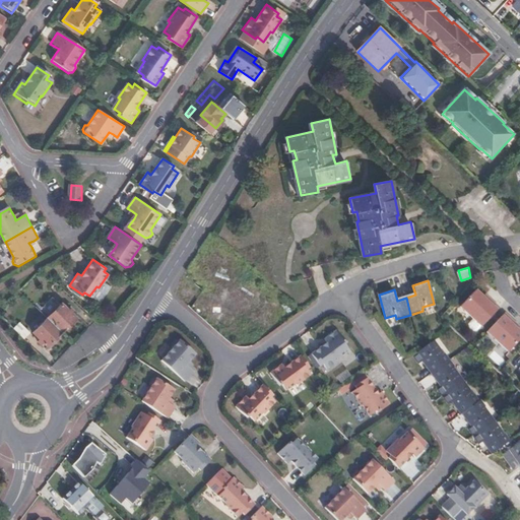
[(477,291),(461,308),(481,328),(501,310),(486,296),(484,299),(477,291)]
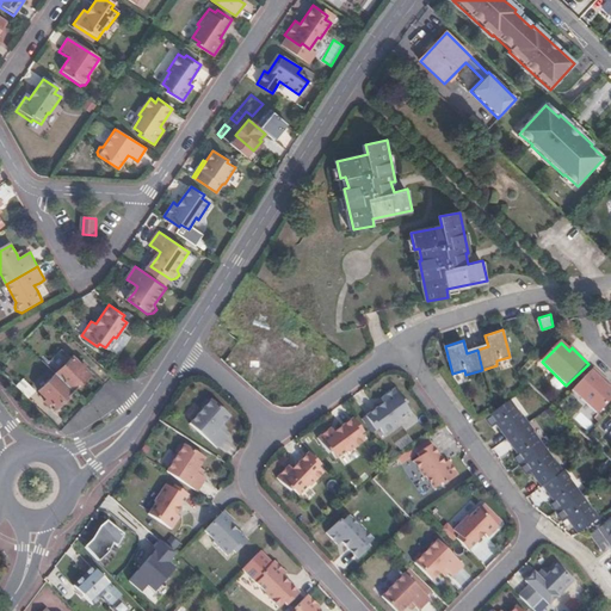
[(55,372),(73,390),(90,375),(72,356),(55,372)]
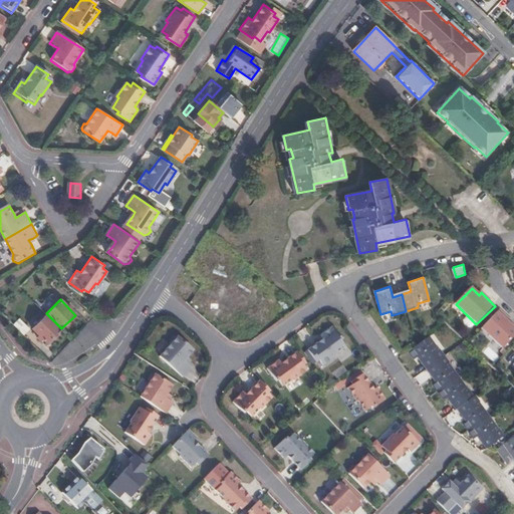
[(3,314),(13,324),(19,318),(9,308),(3,314)]
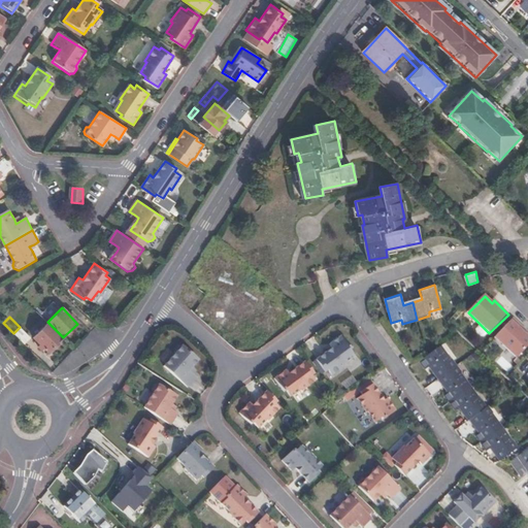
[(527,334),(514,320),(495,338),(516,360),(527,347),(527,339),(525,336),(527,334)]
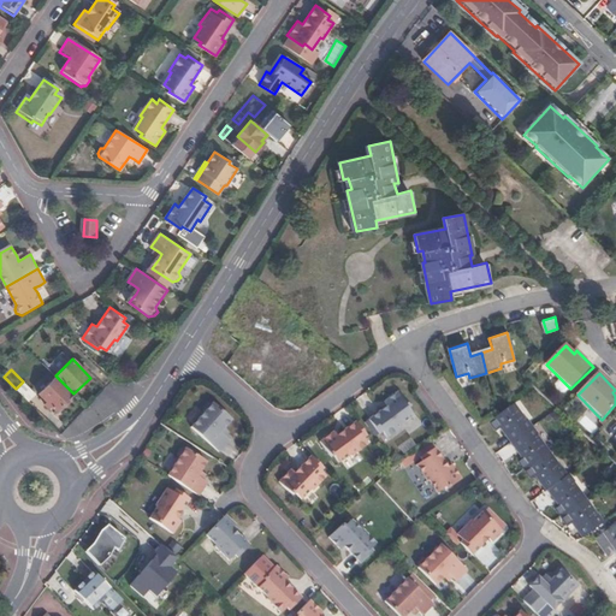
[(55,412),(73,394),(55,375),(37,392),(55,412)]
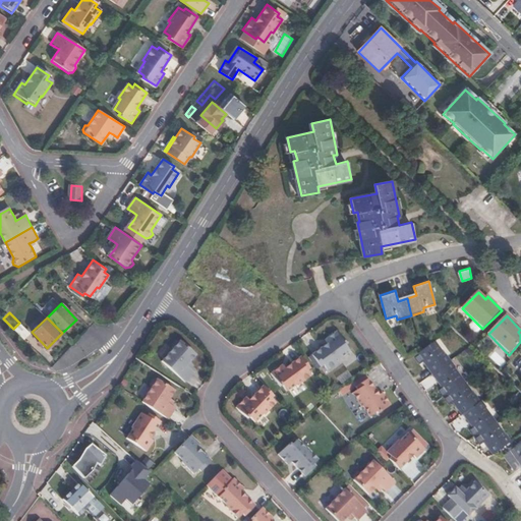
[(474,321),(468,325),(474,334),(480,329),(474,321)]
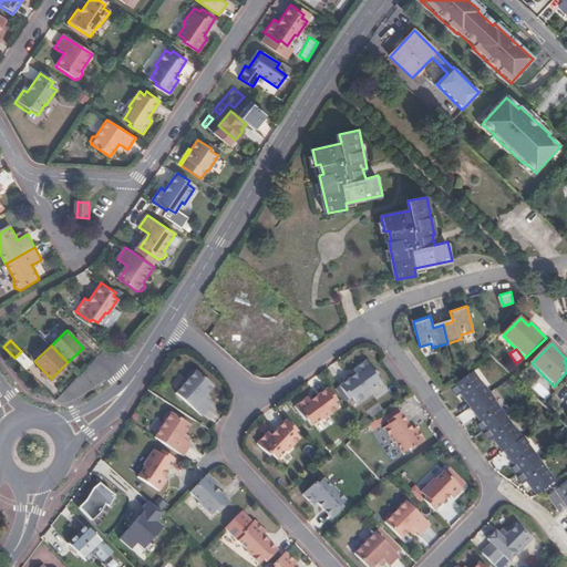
[(380,383),(364,361),(352,370),(357,375),(339,388),(351,404),(380,383)]
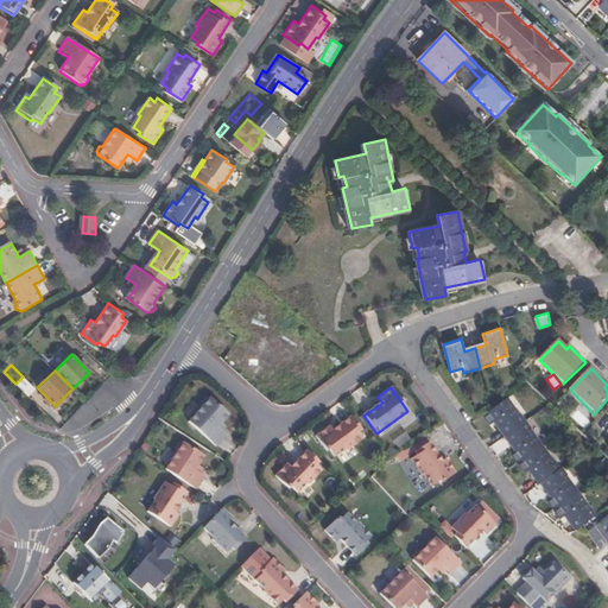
[(227,416),(208,397),(188,417),(216,444),(227,434),(217,425),(227,416)]
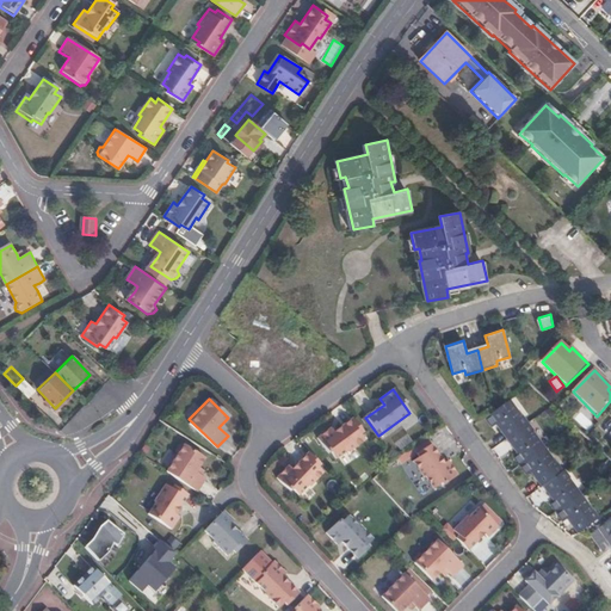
[(497,423),(507,437),(526,423),(519,413),(518,414),(507,400),(494,408),(493,408),(483,417),(492,426),(497,423)]
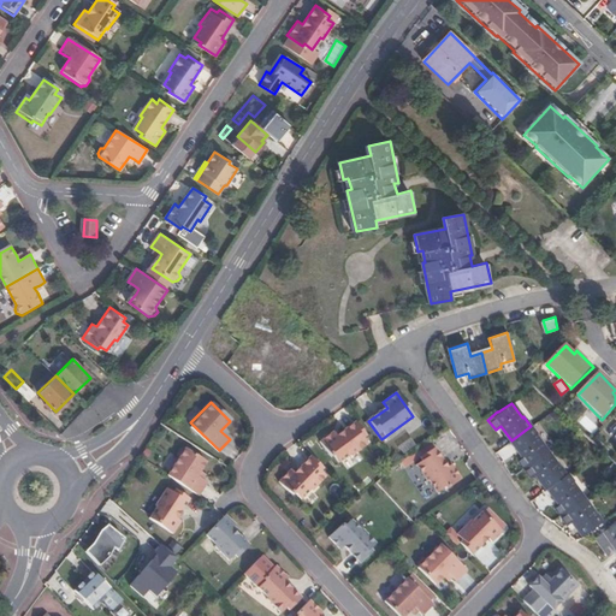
[(590,433),(597,428),(587,414),(579,420),(590,433)]
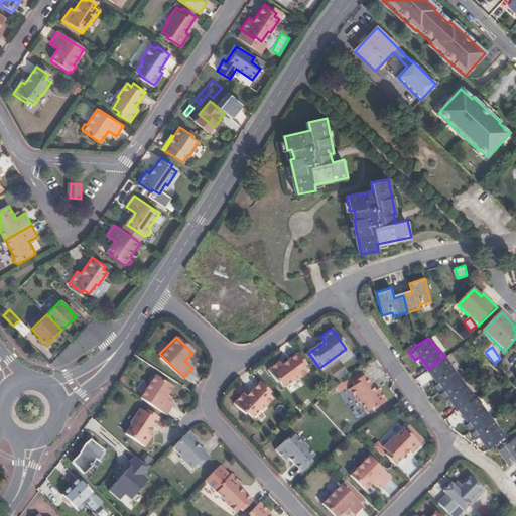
[(310,371),(295,351),(271,368),(285,389),(310,371)]
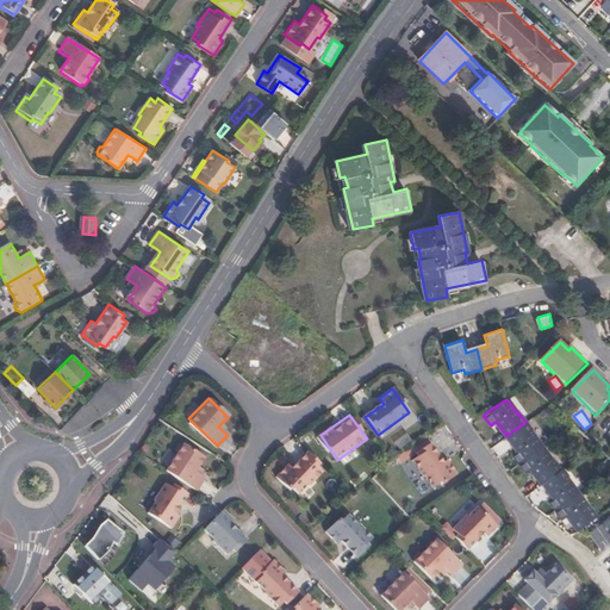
[(511,454),(518,464),(541,447),(530,433),(533,430),(526,422),(506,436),(517,449),(511,454)]
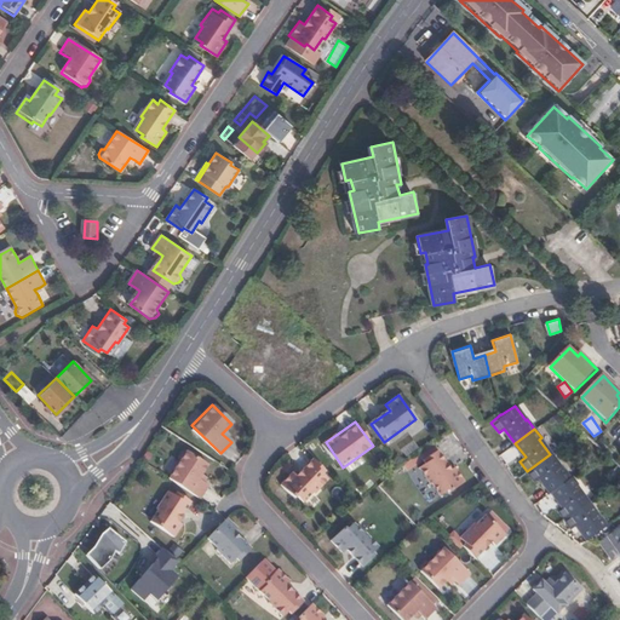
[(460,481),(437,451),(414,468),(437,499),(460,481)]
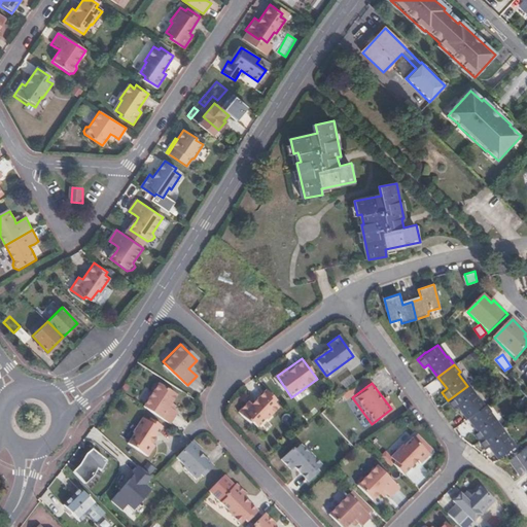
[(175,395),(156,384),(143,407),(169,423),(177,409),(170,405),(175,395)]
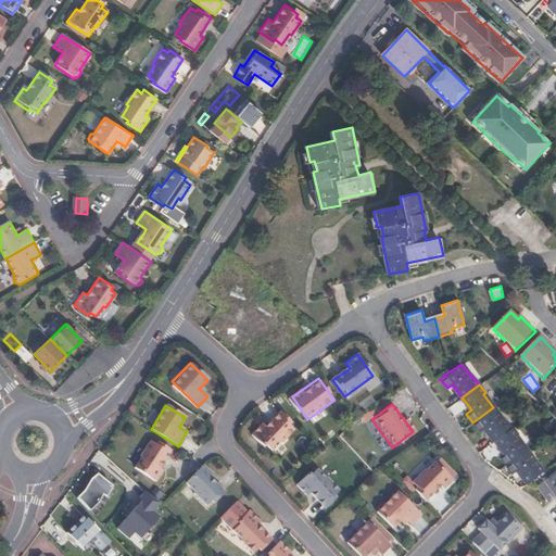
[(493,441),(495,440),(512,428),(505,419),(503,420),(493,407),(472,422),(479,431),(484,428),(493,441)]
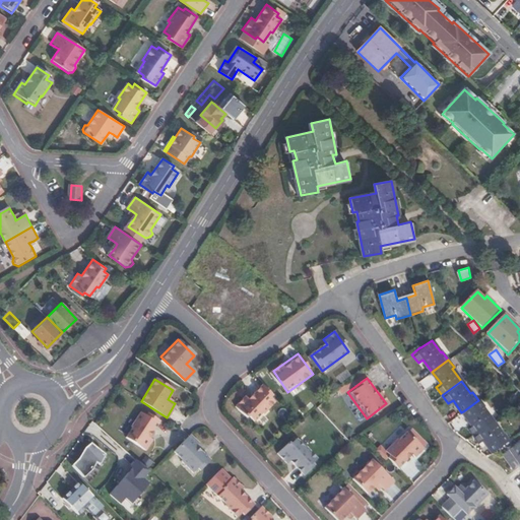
[(277,400),(260,382),(237,405),(255,424),(277,400)]
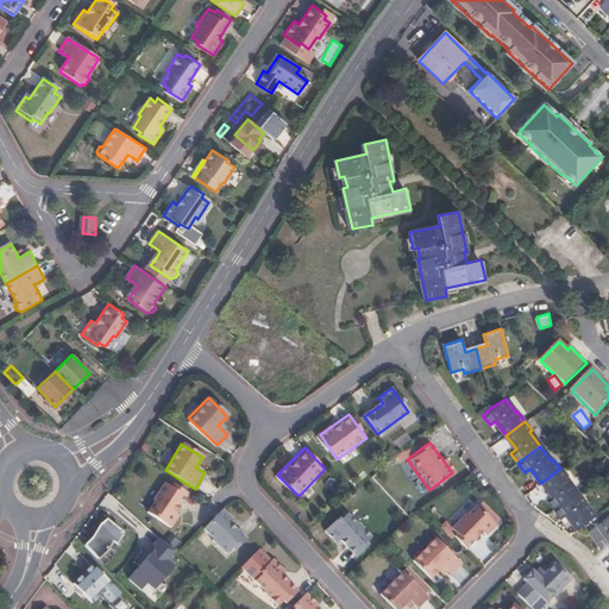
[(546,498),(553,509),(577,491),(565,476),(567,475),(562,468),(560,469),(542,482),(552,495),(546,498)]
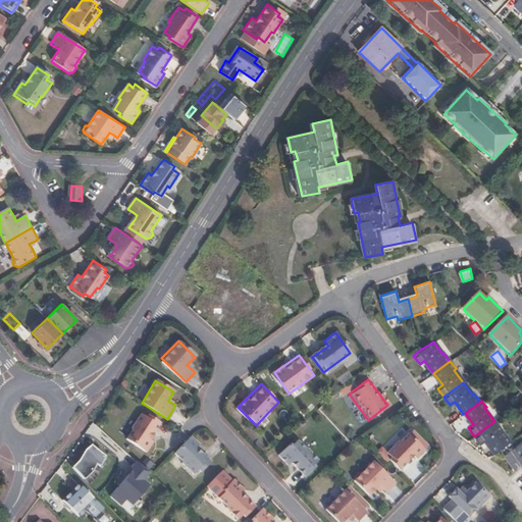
[(160,427),(140,414),(124,436),(145,450),(160,427)]
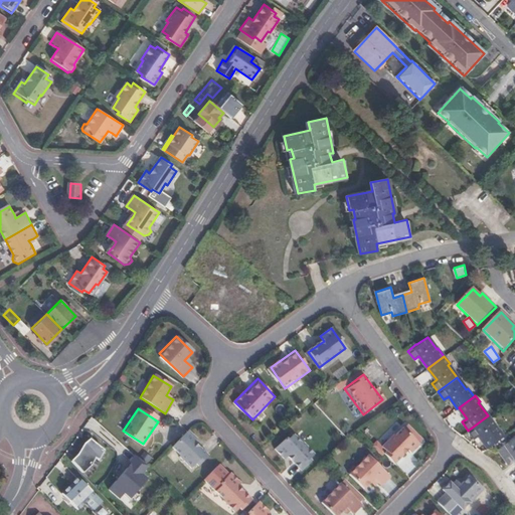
[(488,448),(504,436),(499,427),(497,428),(488,415),(468,431),(475,439),(479,436),(488,448)]
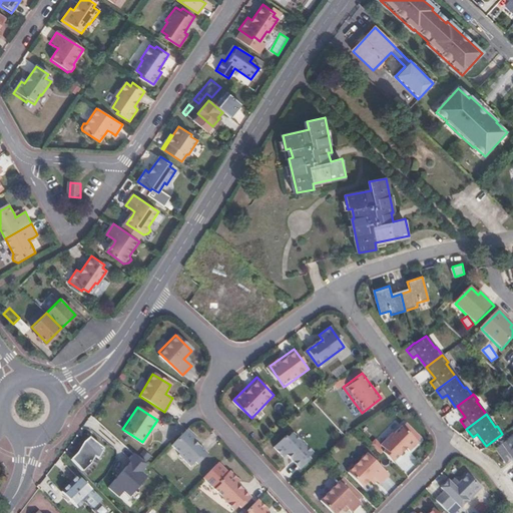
[(417,442),(399,424),(376,445),(394,464),(417,442)]
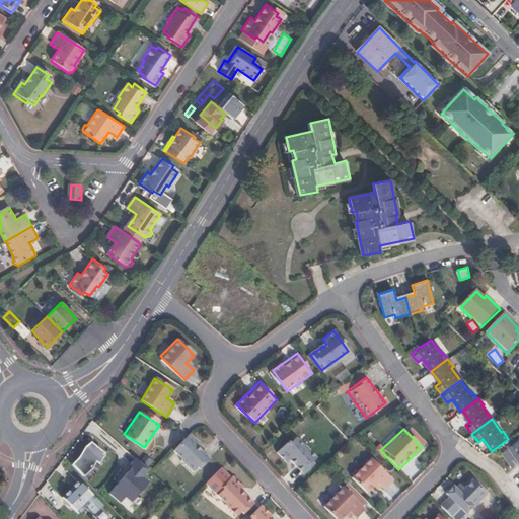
[(200,442),(191,433),(173,451),(197,473),(209,461),(195,447),(200,442)]
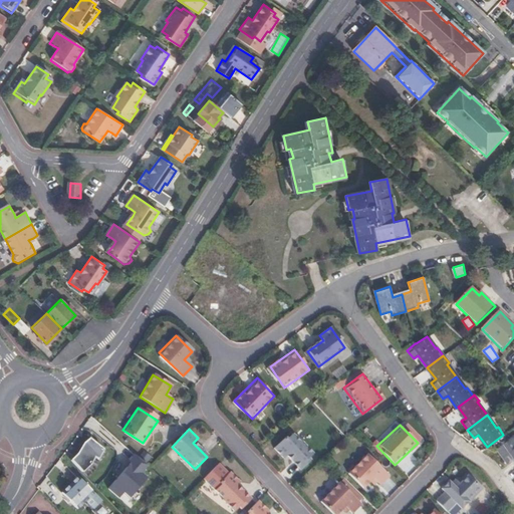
[(314,458),(292,433),(275,448),(297,473),(314,458)]
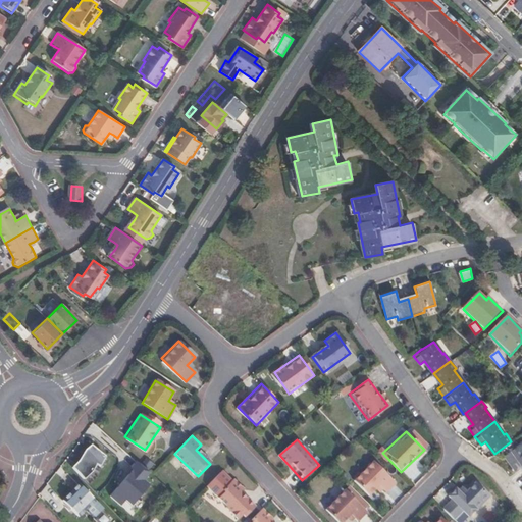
[(521,467),(521,442),(504,456),(515,471),(521,467)]
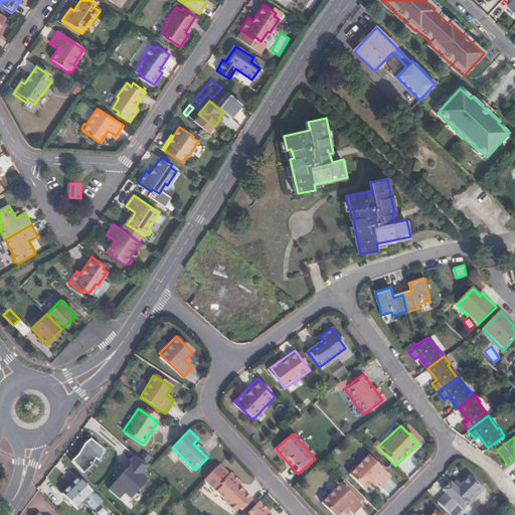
[(104,452),(90,440),(83,444),(77,456),(71,461),(82,473),(91,465),(94,458),(99,461),(104,452)]
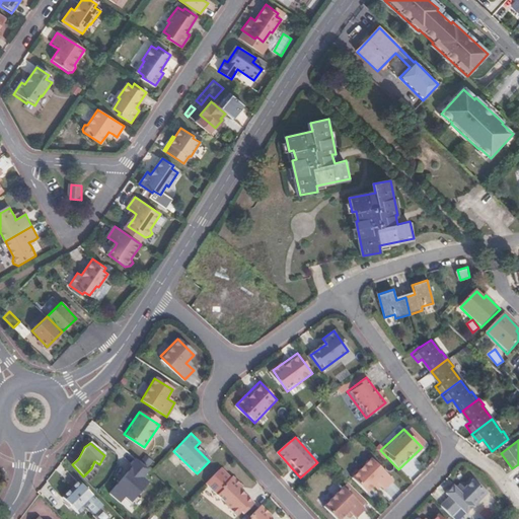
[(392,480),(370,457),(351,476),(374,500),(392,480)]
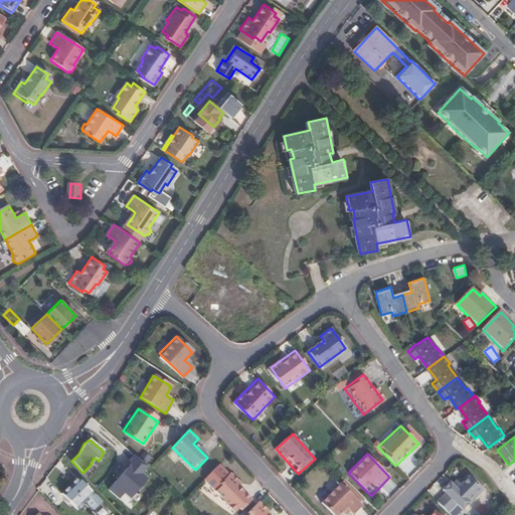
[(147,466),(135,456),(107,489),(120,500),(124,495),(130,499),(147,480),(140,474),(147,466)]
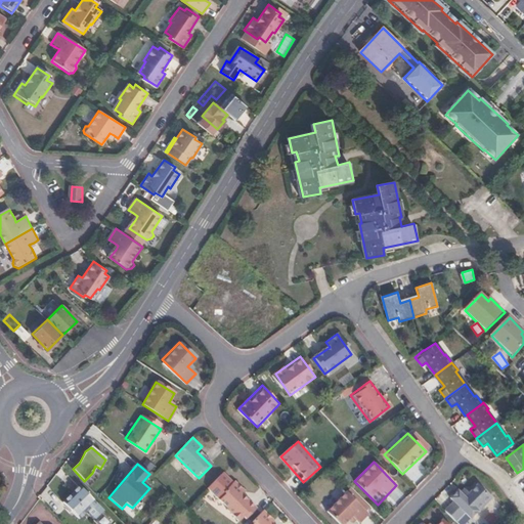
[(243,490),(234,481),(215,499),(237,523),(253,509),(238,493),(243,490)]
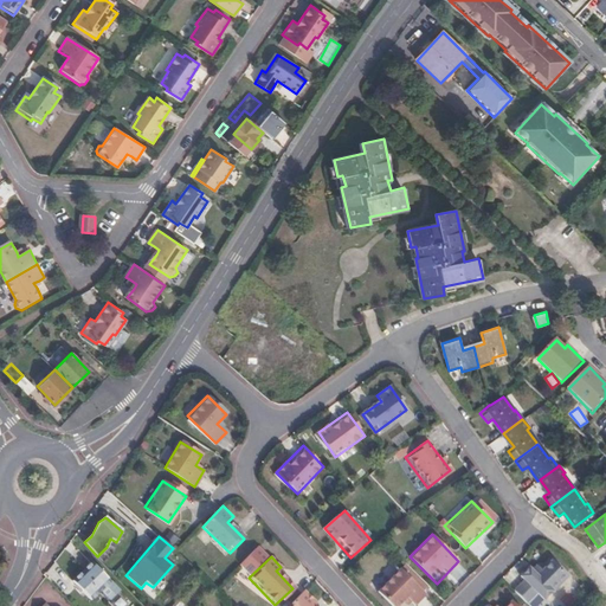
[(534,561),(520,575),(524,580),(514,590),(529,605),(541,605),(569,579),(549,558),(539,567),(534,561)]
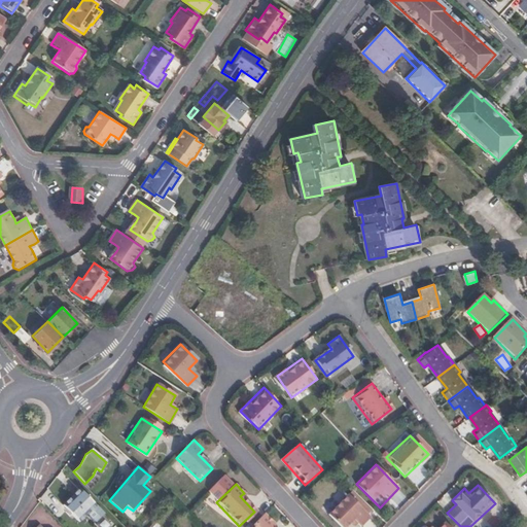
[(81,490),(65,506),(80,522),(97,506),(81,490)]
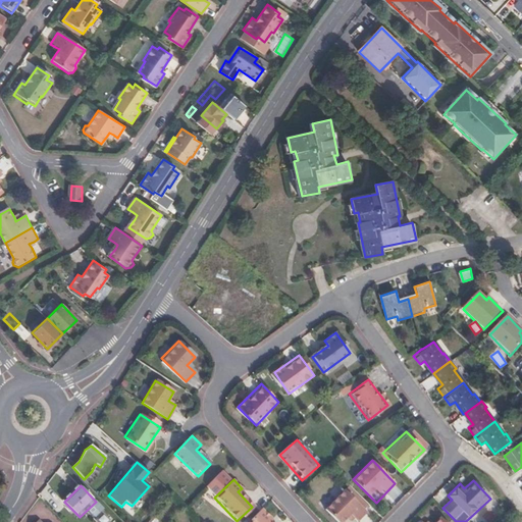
[(356,521),(370,510),(349,486),(325,506),(340,521),(356,521)]
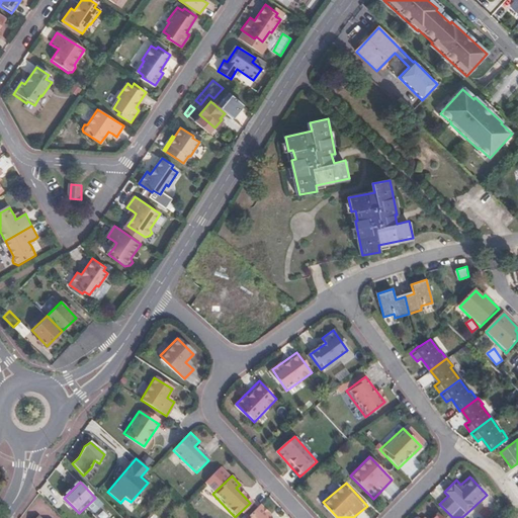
[(268,517),(272,514),(262,504),(246,517),(268,517)]
